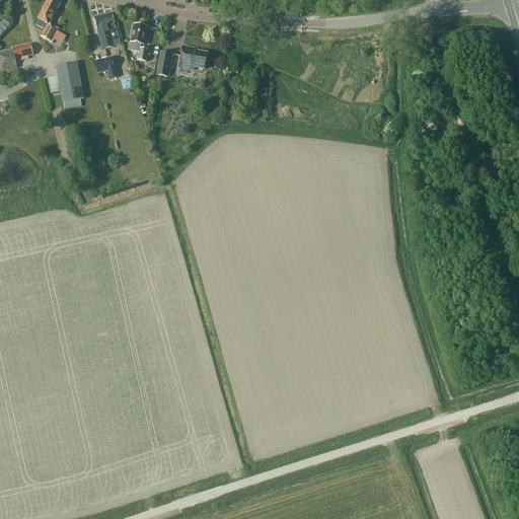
[(44,30),(41,38),(53,44),(59,30),(49,25),(60,4),(53,0),(48,0),(34,25),(44,30)]
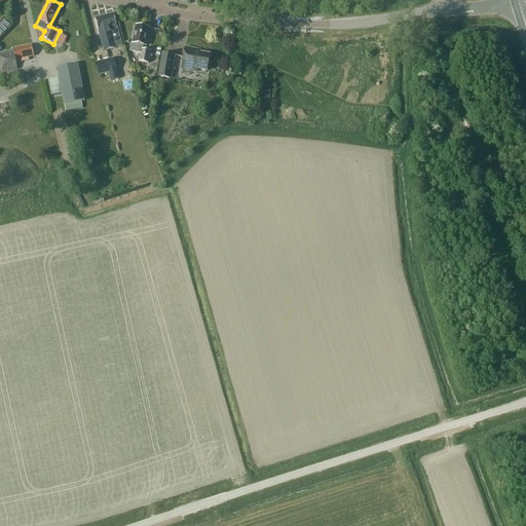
[(96,19),(104,51),(122,47),(114,14),(96,19)]
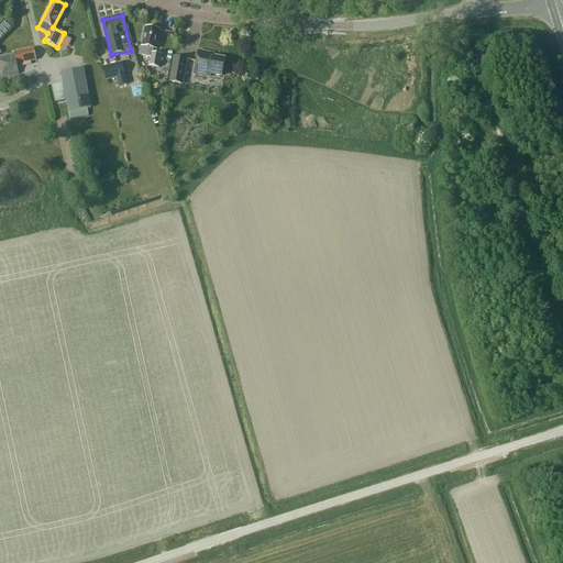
[(154,50),(156,50),(161,31),(145,28),(140,54),(152,56),(150,66),(159,68),(162,55),(153,53),(154,50)]
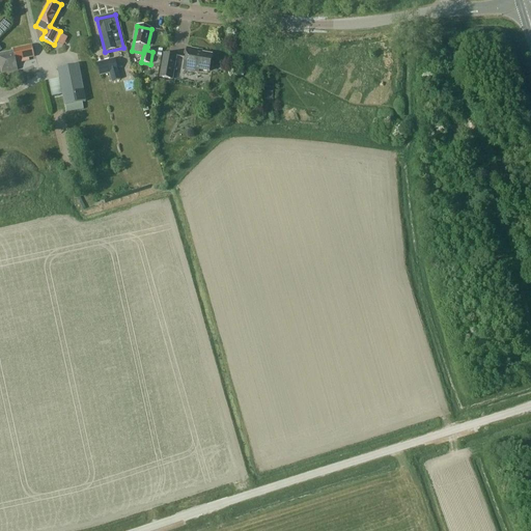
[(0,54),(0,66),(1,74),(19,71),(17,63),(30,60),(29,58),(33,57),(31,46),(15,50),(15,52),(0,54)]
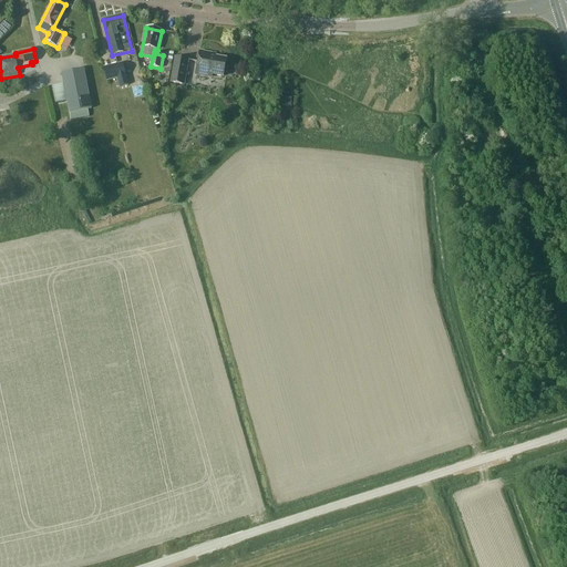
[(223,78),(226,60),(209,57),(210,54),(199,52),(195,74),(206,76),(206,74),(223,78)]
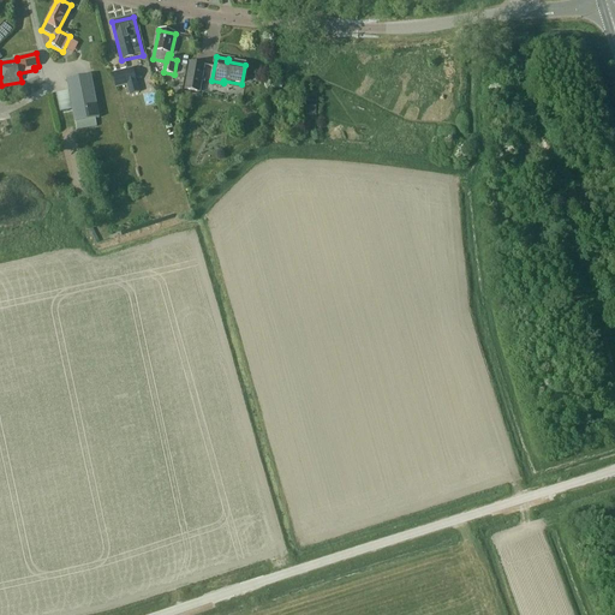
[(198,93),(204,65),(190,63),(185,89),(198,93)]
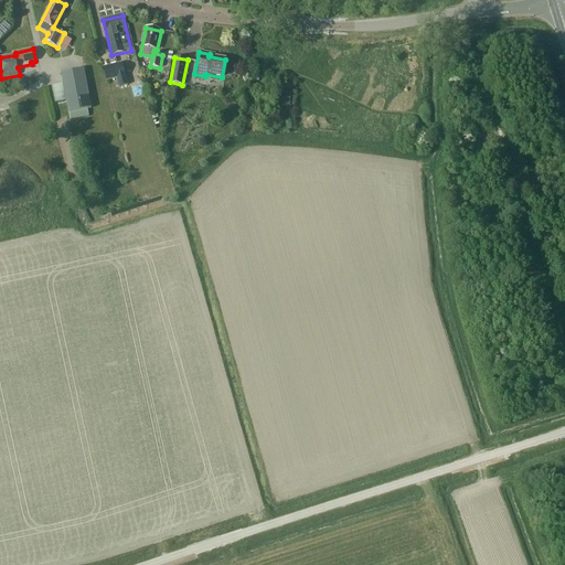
[(117,78),(119,86),(128,84),(123,63),(103,67),(107,81),(117,78)]
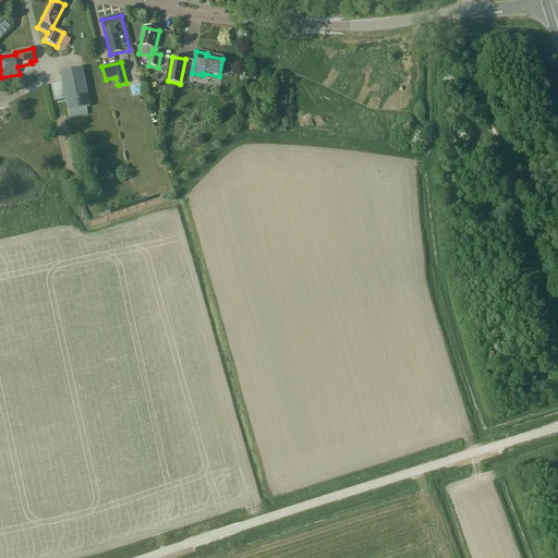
[(88,114),(87,108),(89,107),(82,68),(61,72),(69,111),(70,111),(71,118),(88,114)]
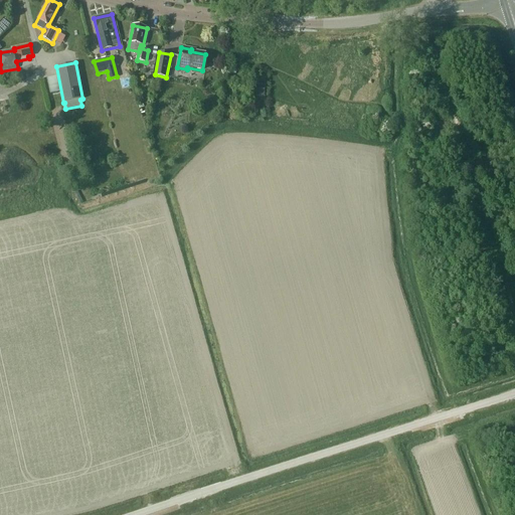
All buildings are outlined.
